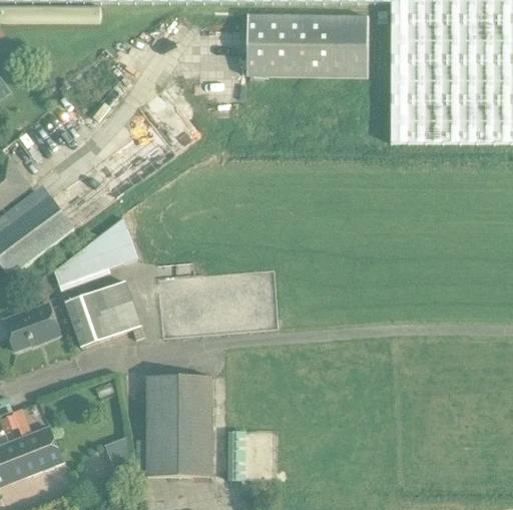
[(0,0),(0,1),(391,3),(391,143),(512,142),(512,0),(0,0)]
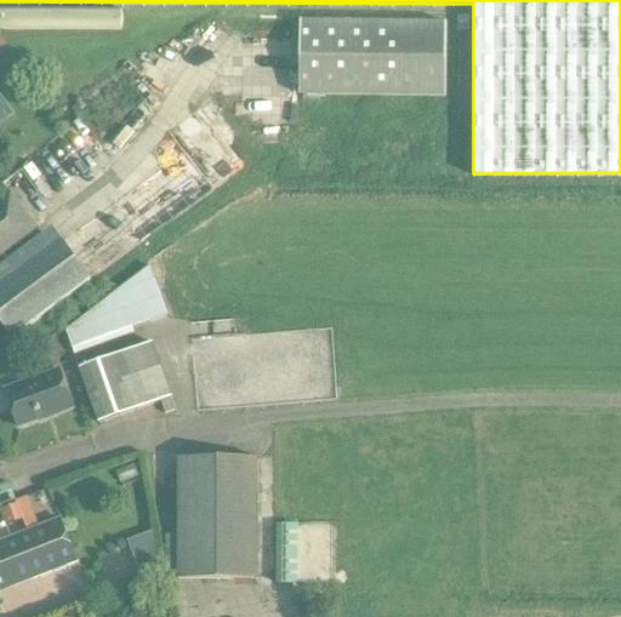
[(301,20),(300,92),(445,93),(446,22),(301,20)]
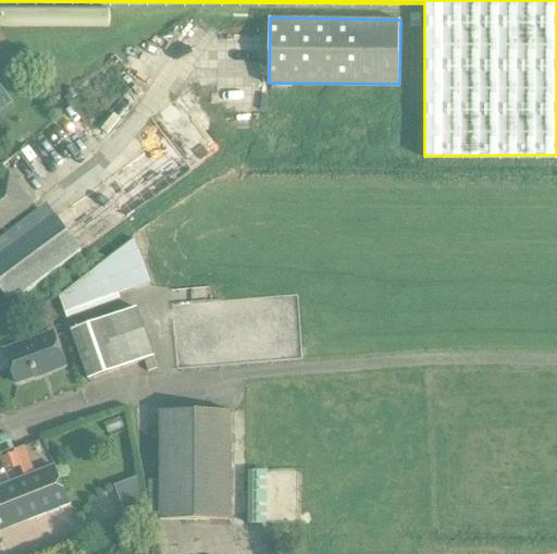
[(190,170),(221,148),(240,134),(199,81),(182,95),(152,118),(164,134),(56,213),(48,204),(0,237),(0,286),(11,303),(190,170)]
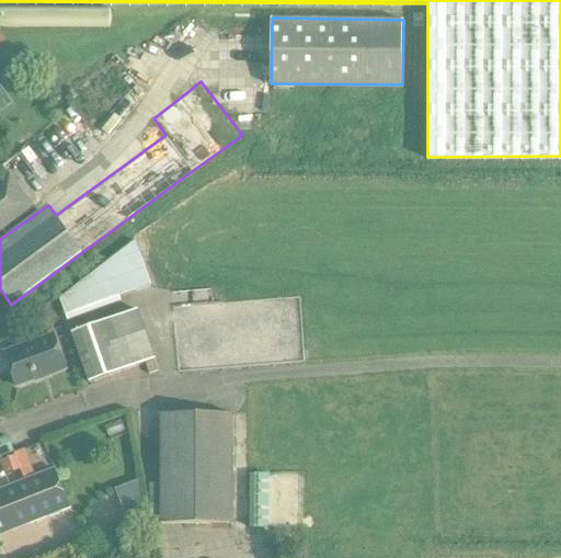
[(0,231),(35,206),(11,174),(0,182),(0,231)]
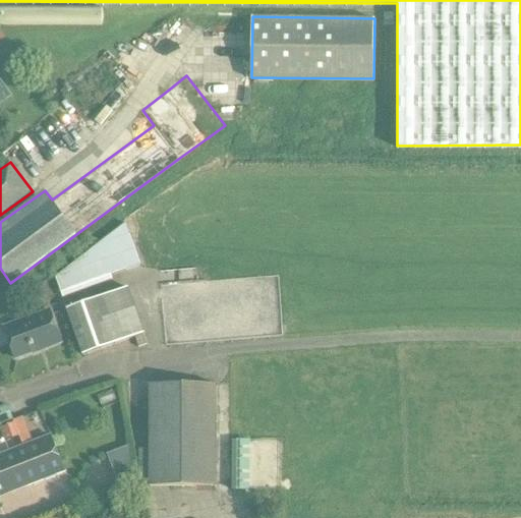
[(140,263),(125,222),(56,276),(61,292),(140,263)]
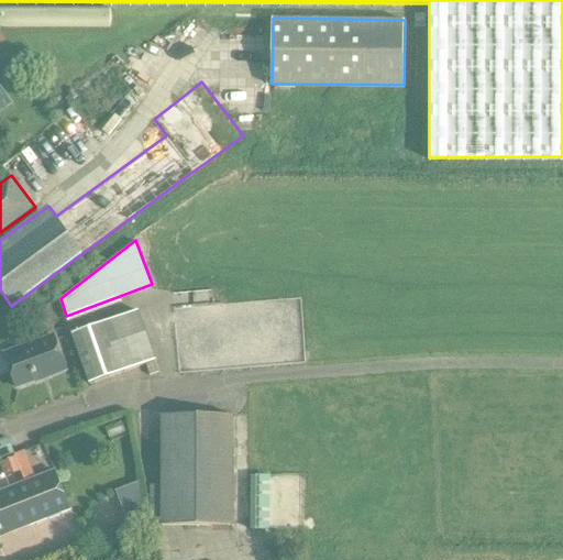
[(106,320),(72,332),(89,382),(89,383),(92,381),(123,370),(156,359),(139,309),(106,320)]
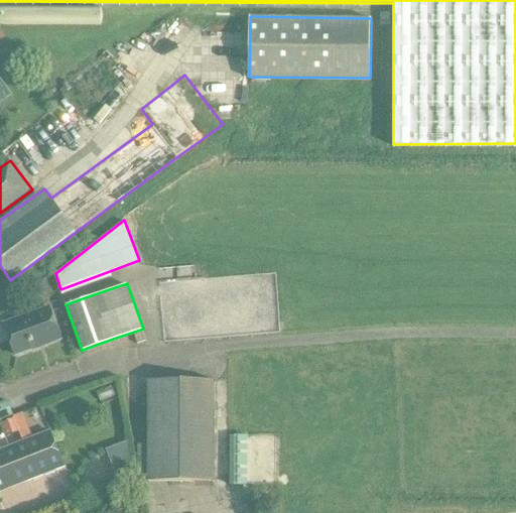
[(14,353),(59,336),(47,305),(3,323),(14,353)]
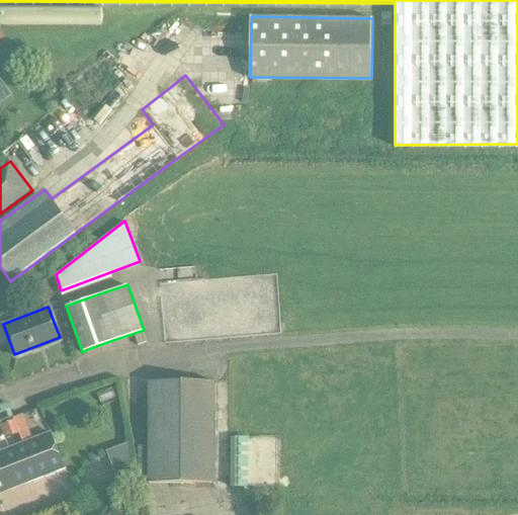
[(214,380),(150,379),(149,481),(213,482),(214,380)]
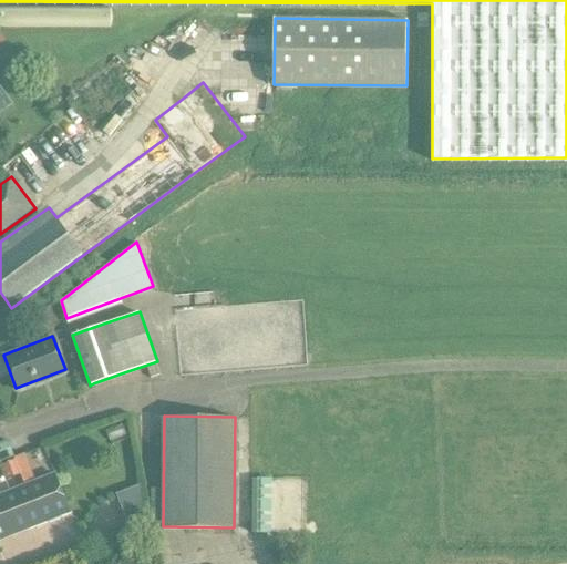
[(0,462),(1,461),(2,461),(3,461),(4,461),(4,460),(8,460),(9,459),(10,459),(10,458),(13,458),(13,457),(8,440),(0,442),(0,462)]
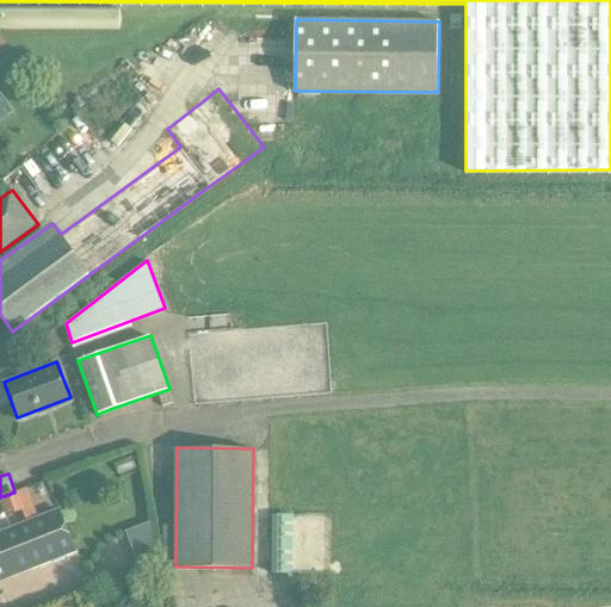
[(16,493),(0,499),(0,500),(6,515),(22,509),(16,493)]
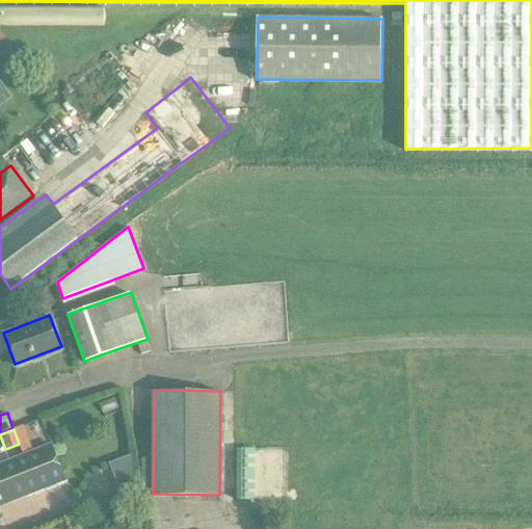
[(51,445),(0,464),(0,504),(64,480),(51,445)]
